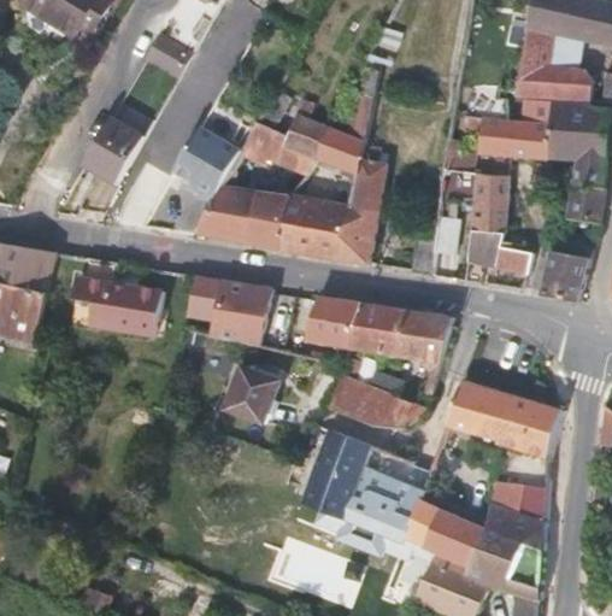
[(22,0),(21,4),(70,34),(74,28),(78,19),(93,28),(110,0),(22,0)]
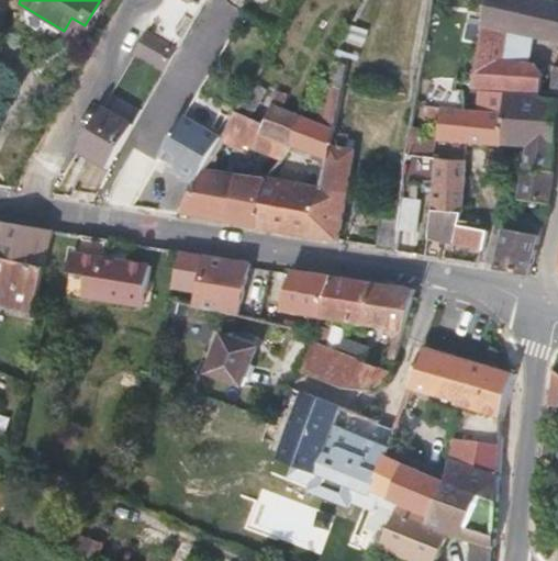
[(505,22),(557,33),(557,0),(479,0),(477,17),(505,22)]
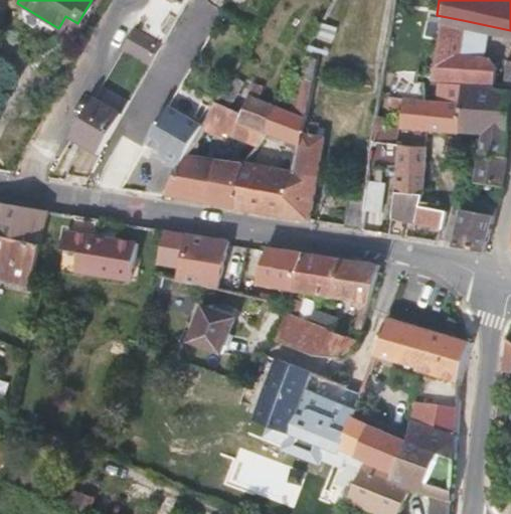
[(135,17),(153,34),(167,19),(148,2),(135,17)]
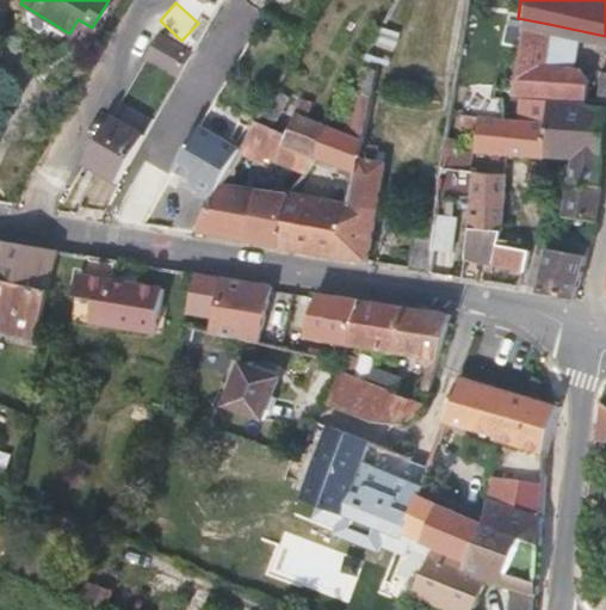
[(543,59),(549,24),(518,18),(511,55),(543,59)]
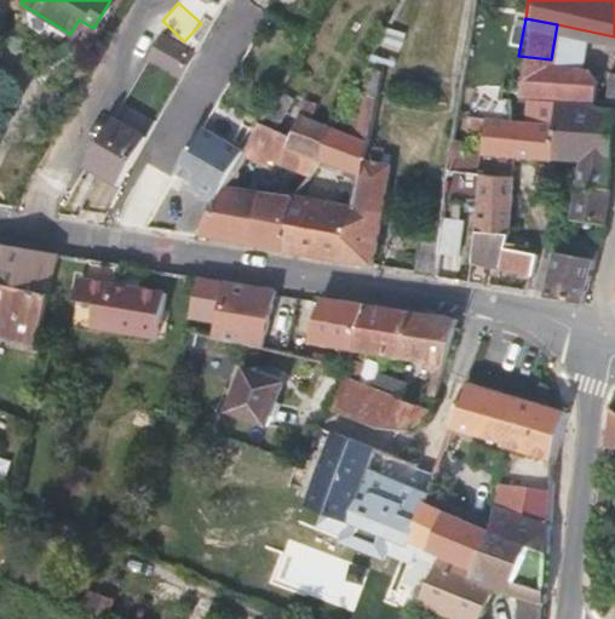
[(88,36),(93,28),(79,19),(74,28),(88,36)]
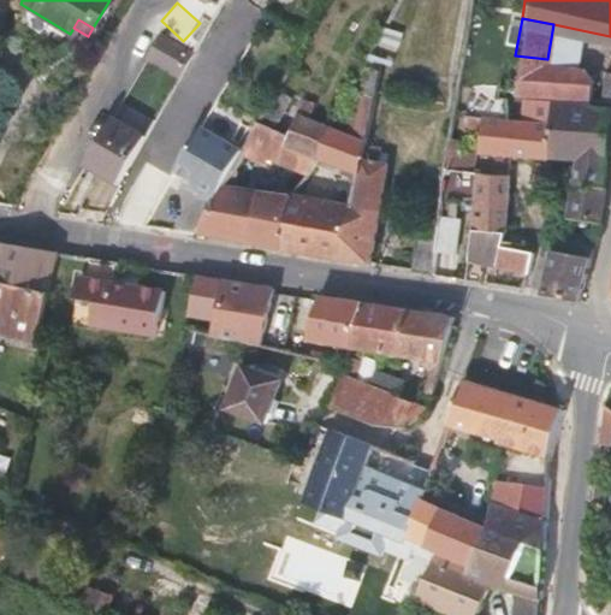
[(363,60),(389,67),(401,33),(383,27),(363,60)]
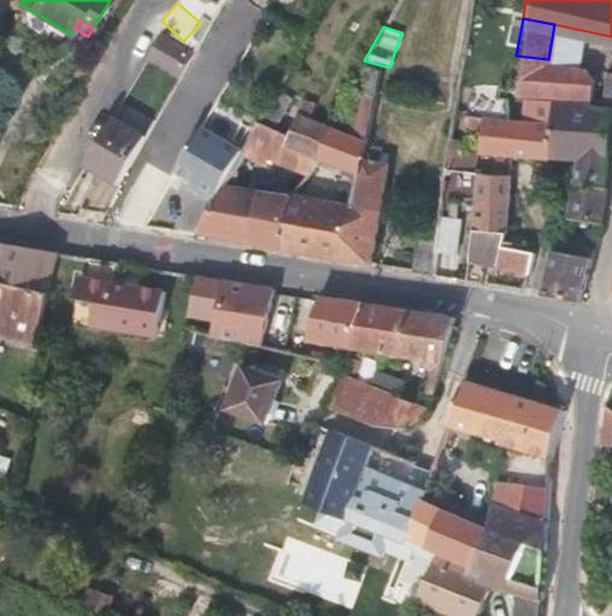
[(278,40),(293,48),(300,37),(286,29),(278,40)]
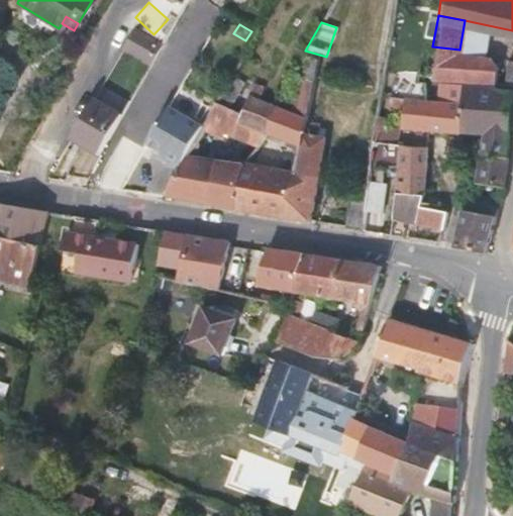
[(132,26),(119,48),(148,66),(162,43),(132,26)]
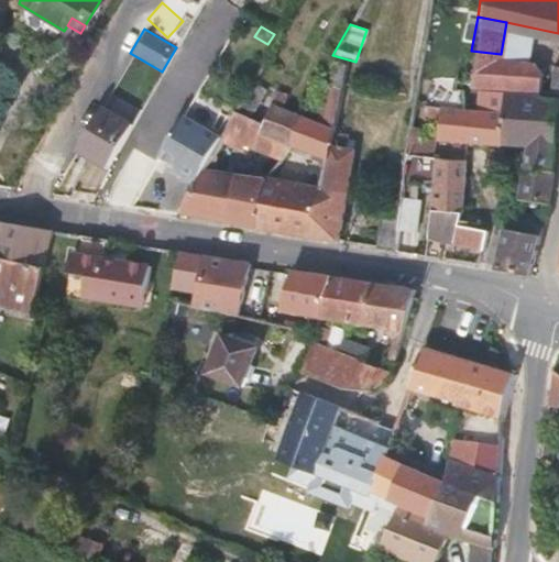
[(477,81),(500,84),(534,87),(537,66),(529,57),(501,54),(471,51),(466,80),(477,81)]
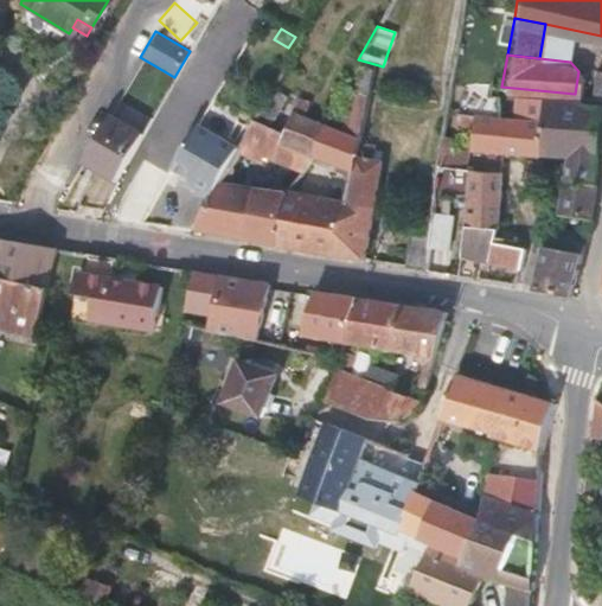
[(344,87),(366,96),(372,69),(356,63),(344,87)]
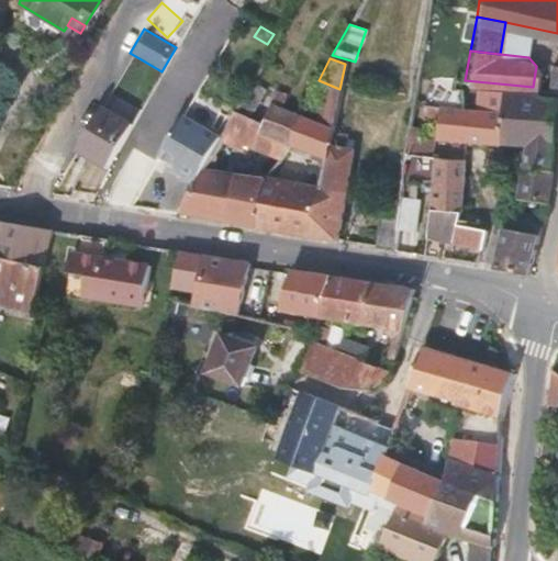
[(233,111),(249,118),(265,89),(249,81),(233,111)]
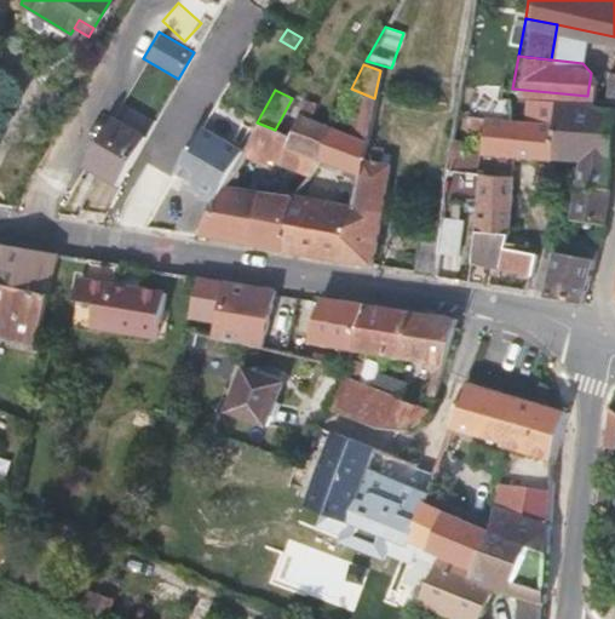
[(522,114),(547,116),(549,96),(550,92),(524,90),(522,114)]
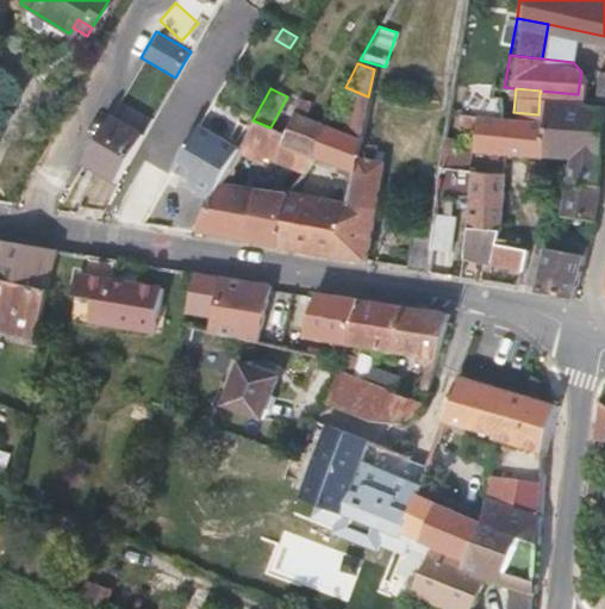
[(312,156),(353,173),(359,143),(368,97),(355,92),(347,134),(324,125),(312,156)]
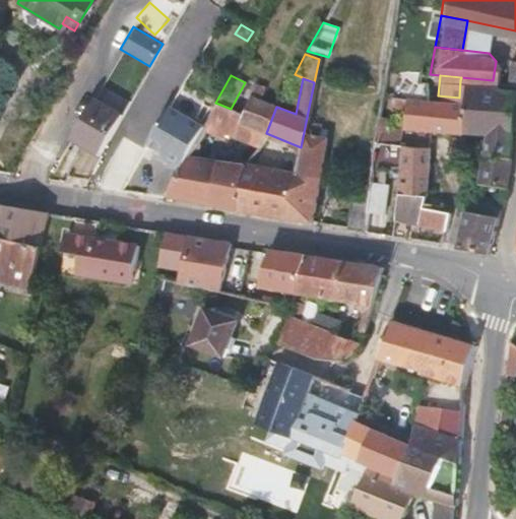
[(459,98),(455,129),(480,132),(473,177),(498,181),(505,138),(512,86),(460,80),(459,98)]
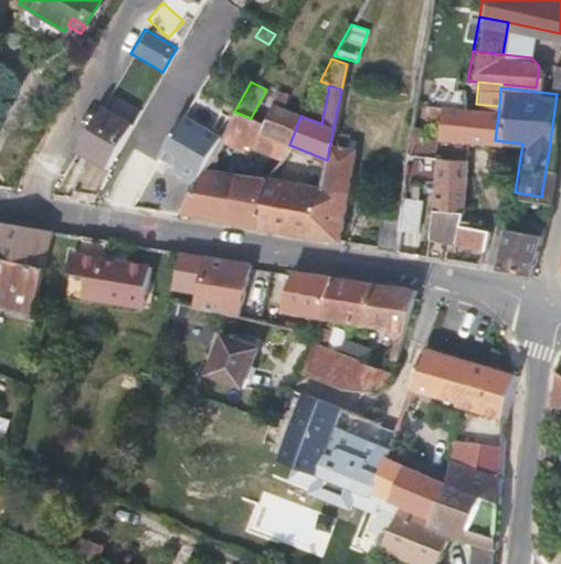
[(267,156),(278,160),(289,145),(300,116),(283,108),(287,95),(276,92),(264,124),(251,118),(234,112),(220,138),(219,140),(242,150),(244,146),(267,156)]
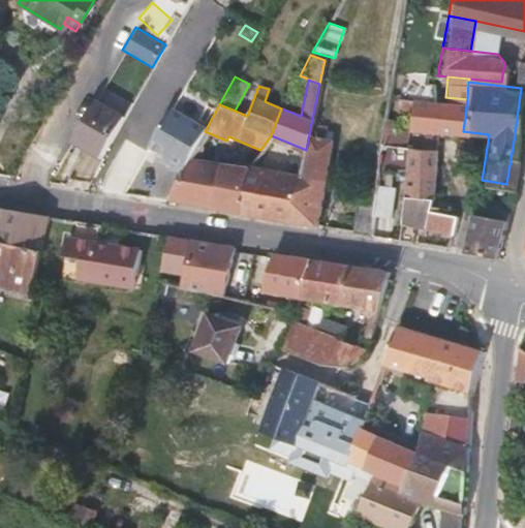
[(391,109),(404,111),(406,94),(393,93),(391,109)]
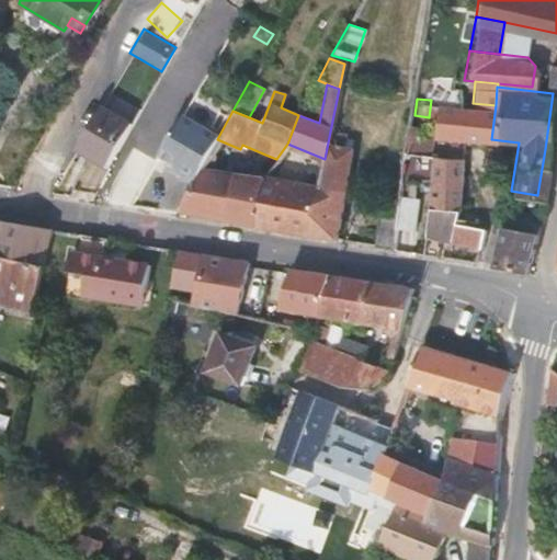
[(429,117),(428,133),(491,139),(496,105),(473,103),(431,100),(429,117)]
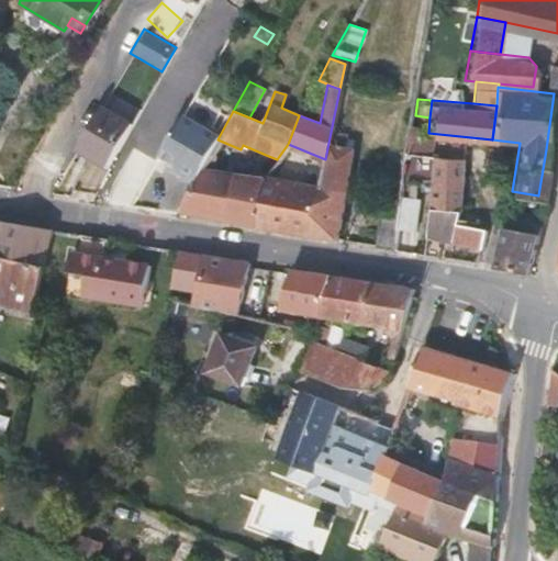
[(125,124),(93,107),(68,150),(100,168),(125,124)]
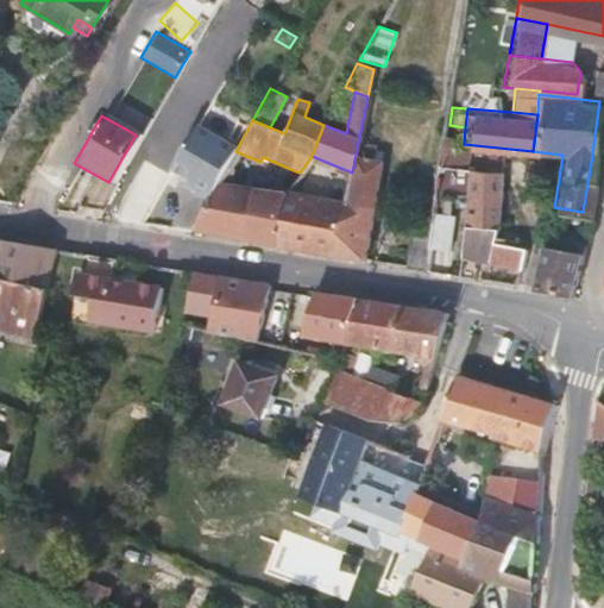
[(190,188),(208,199),(216,185),(236,151),(237,149),(196,125),(170,169),(188,179),(194,183),(190,188)]
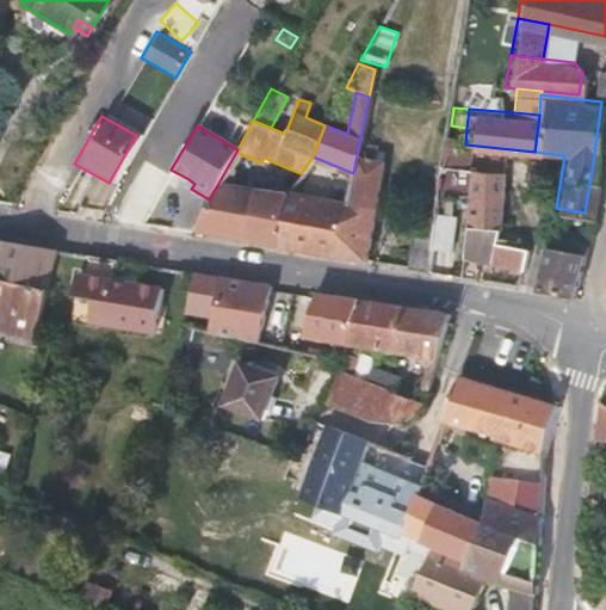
[(347,205),(285,193),(276,247),(365,262),(382,164),(372,162),(375,146),(359,143),(353,173),(347,205)]
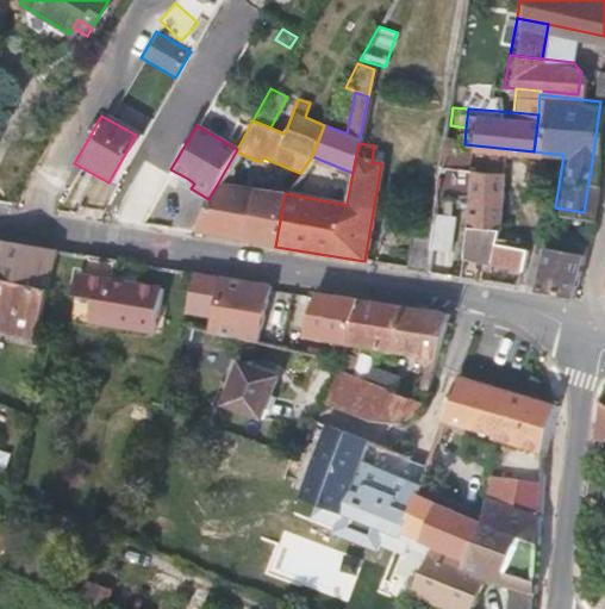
[(459,199),(456,217),(472,219),(471,231),(485,234),(492,166),(462,161),(436,157),(430,194),(459,199)]
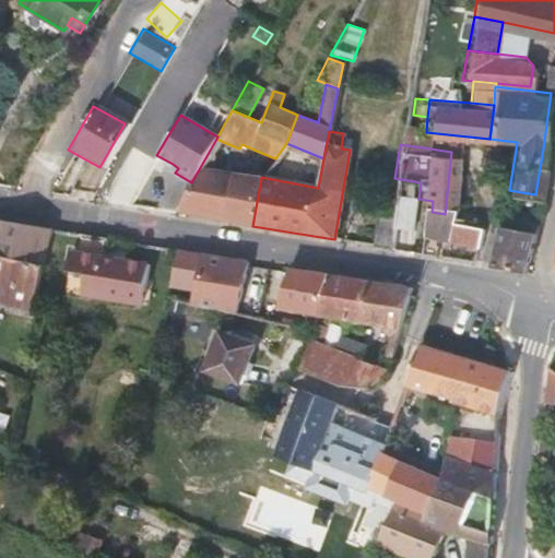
[(271,164),(275,158),(264,154),(262,161),(271,164)]
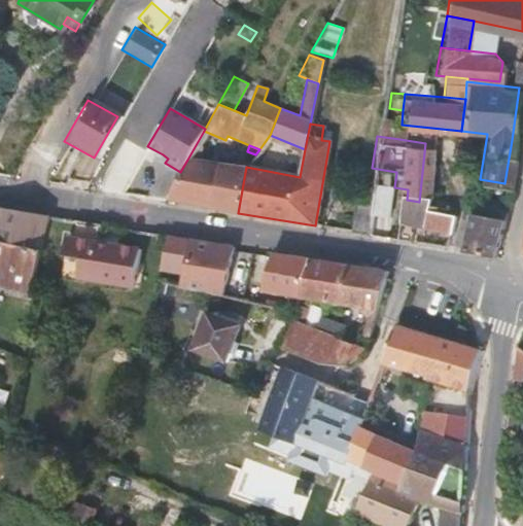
[(180,172),(165,200),(238,213),(246,167),(187,160),(180,172)]
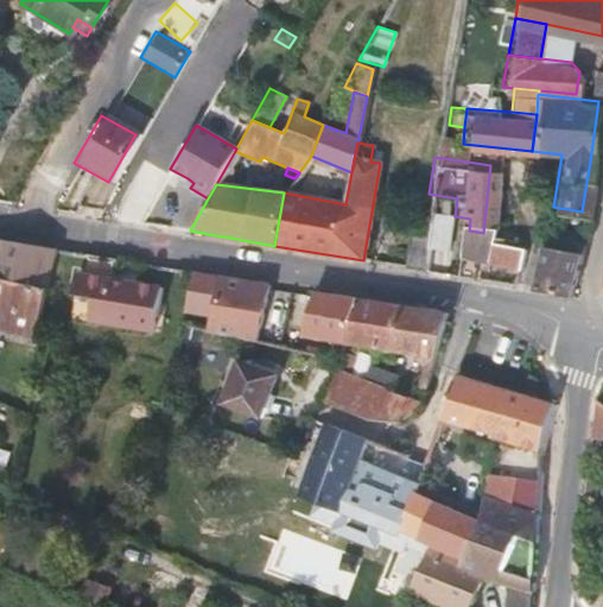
[(425,210),(421,233),(419,244),(438,246),(443,213),(425,210)]
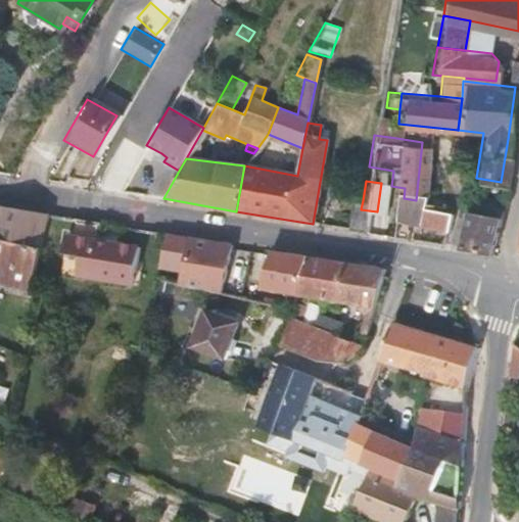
[(391,186),(385,234),(404,237),(405,229),(407,221),(415,222),(440,226),(442,208),(437,208),(416,204),(416,200),(404,198),(405,188),(391,186)]
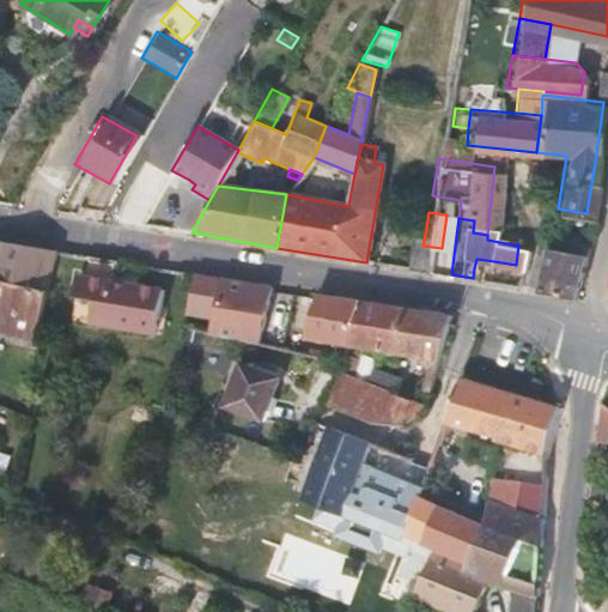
[(542,243),(578,250),(583,232),(547,225),(542,243)]
